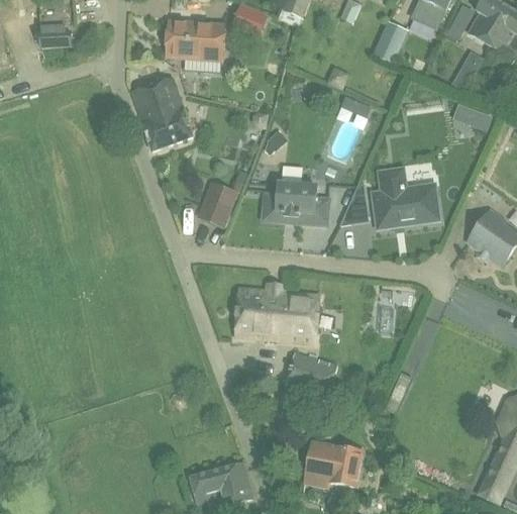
[(286,0),(282,11),(279,19),(299,27),(302,18),(303,18),(309,0),(286,0)]
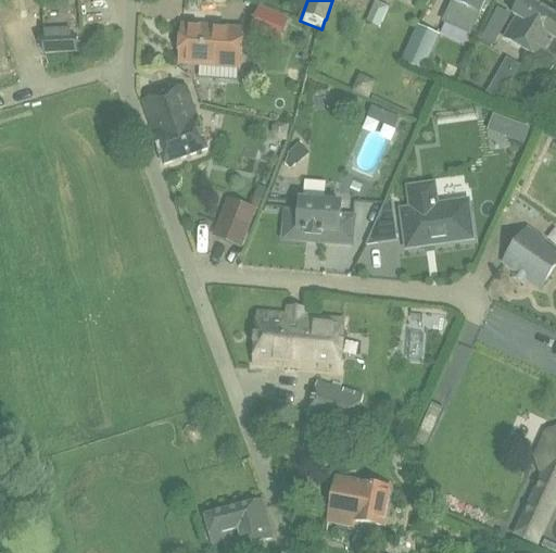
[(375,0),(365,22),(378,27),(389,4),(378,0),(375,0)]
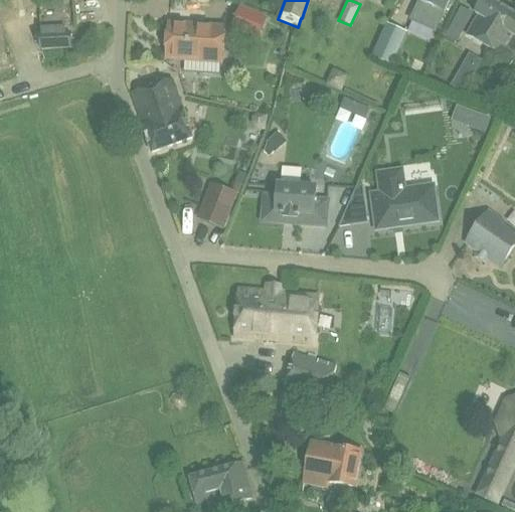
[(419,0),(411,19),(436,30),(449,0),(419,0)]
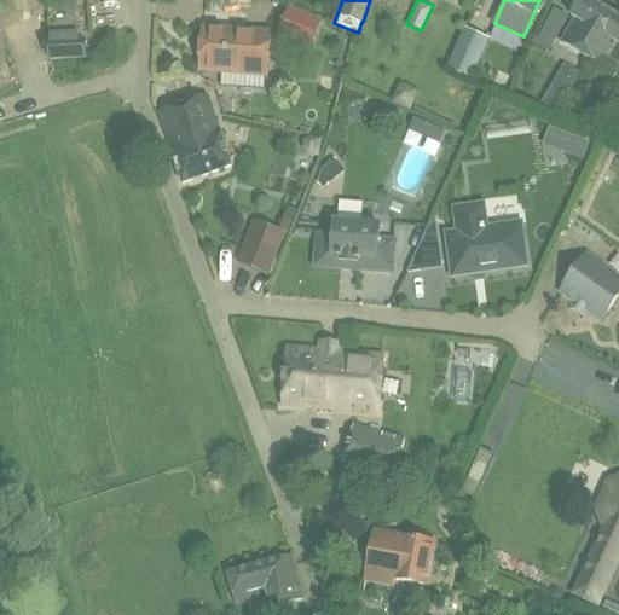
[(599,70),(602,63),(589,54),(613,12),(593,0),(578,0),(572,12),(576,15),(562,39),(588,53),(582,63),(591,69),(593,67),(599,70)]
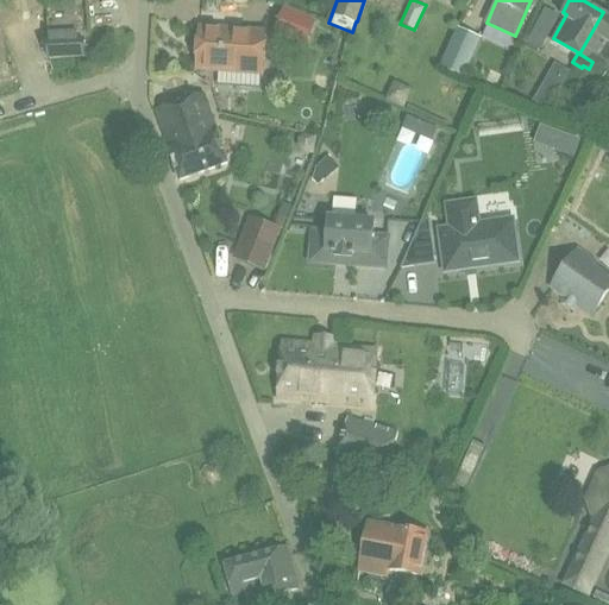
[(46,7),(48,19),(48,31),(49,38),(46,38),(49,57),(86,54),(83,35),(79,36),(77,27),(83,27),(82,16),(81,4),(75,4),(46,7)]
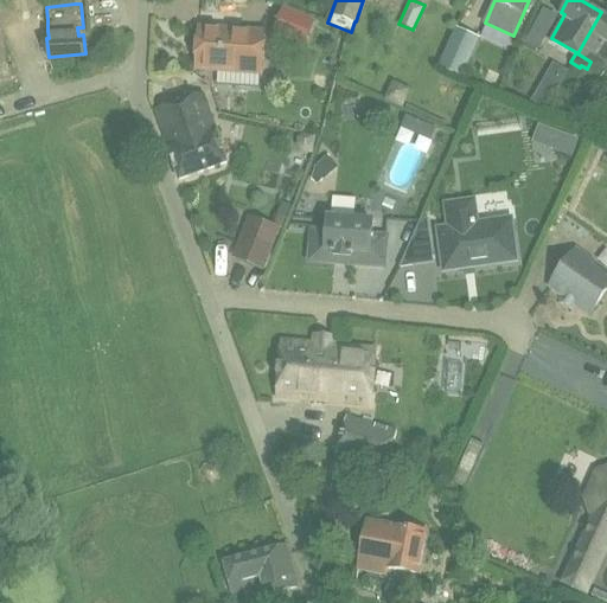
[(282,4),(272,32),(304,45),(315,17),(282,4)]
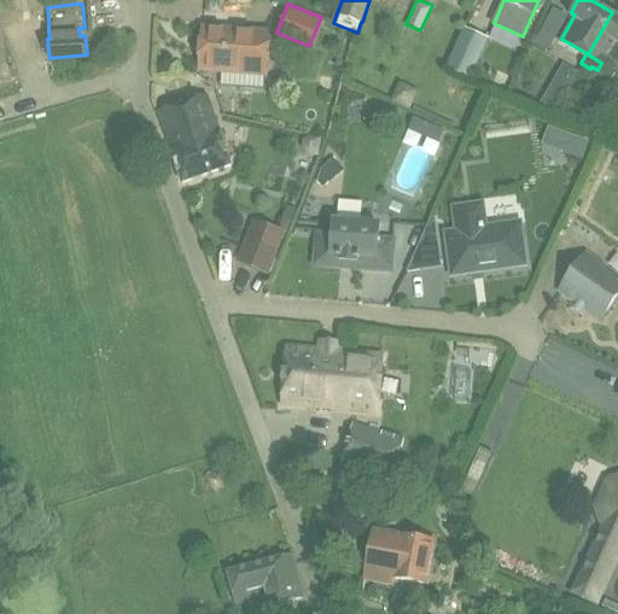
[(601,63),(602,63),(617,39),(617,15),(612,12),(588,54),(601,63)]
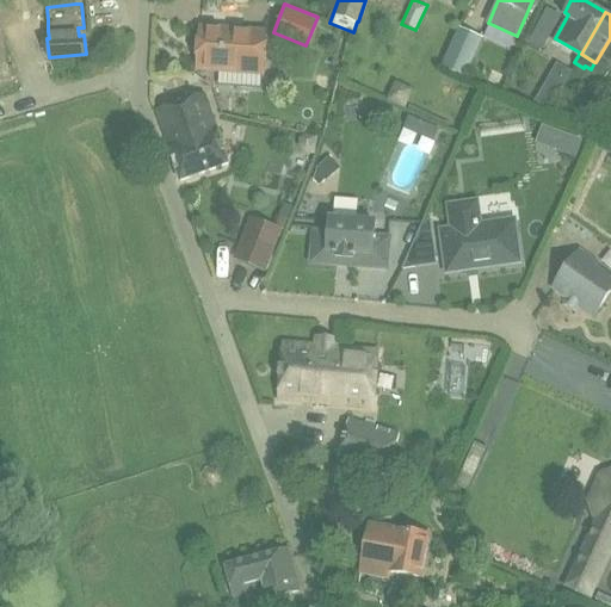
[(473,33),(464,29),(469,18),(464,16),(460,26),(449,49),(451,50),(444,64),(460,72),(466,57),(463,55),(473,33)]
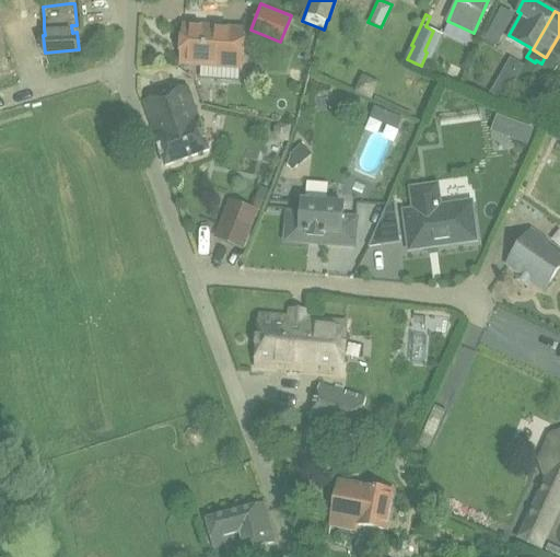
[(497,44),(505,28),(492,21),(483,37),(497,44)]
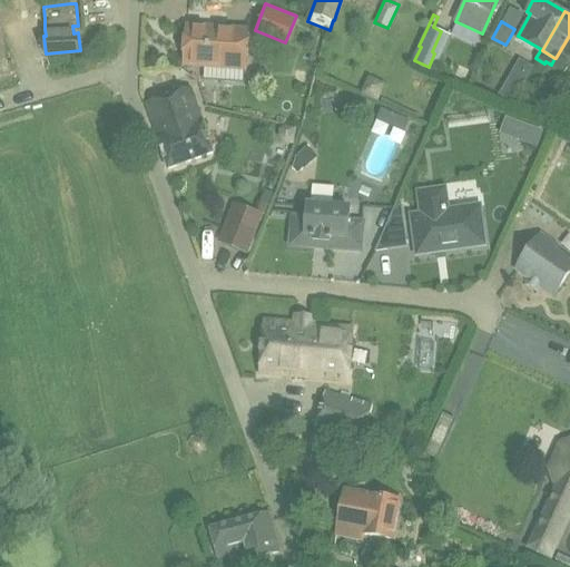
[(246,67),(249,27),(186,23),(184,64),(246,67)]
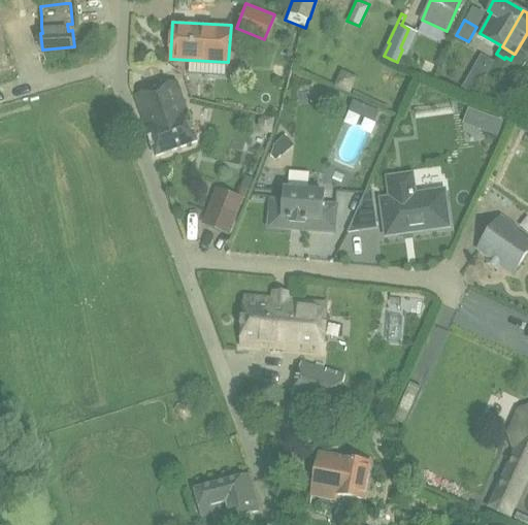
[(474,93),(481,81),(468,74),(462,86),(474,93)]
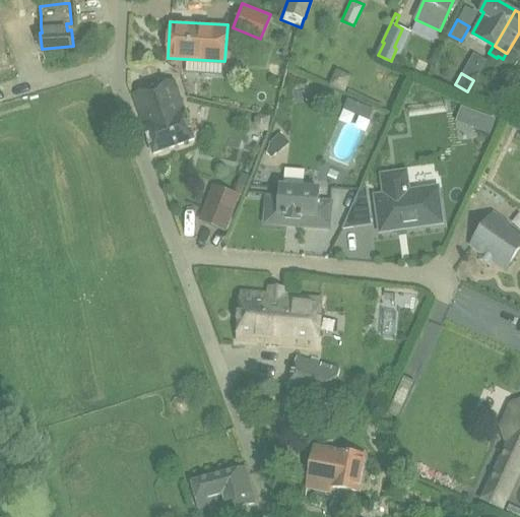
[(134,91),(143,119),(145,125),(144,125),(153,151),(194,137),(173,78),(134,91)]
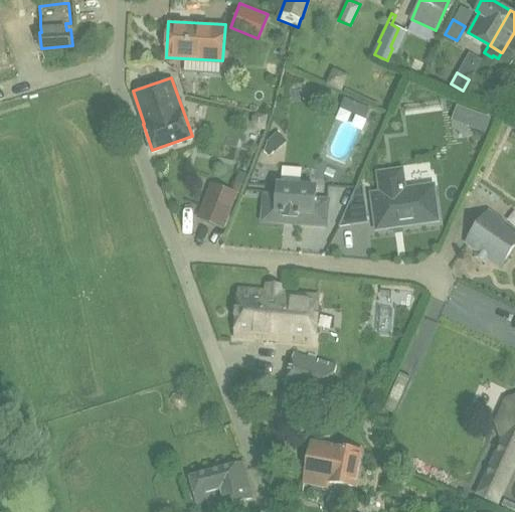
[(369,106),(344,96),(339,107),(365,118),(369,106)]
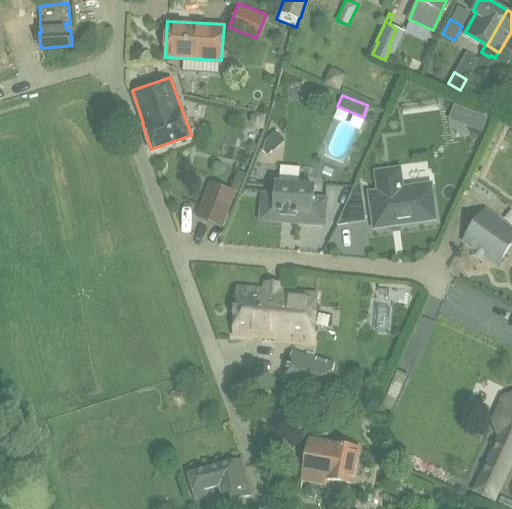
[(253,125),(264,127),(266,112),(255,110),(251,113),(249,120),(253,125)]
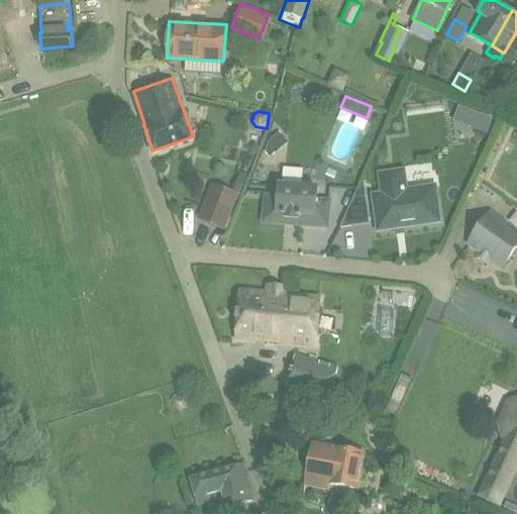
[(270,157),(289,139),(280,129),(267,141),(264,149),(270,157)]
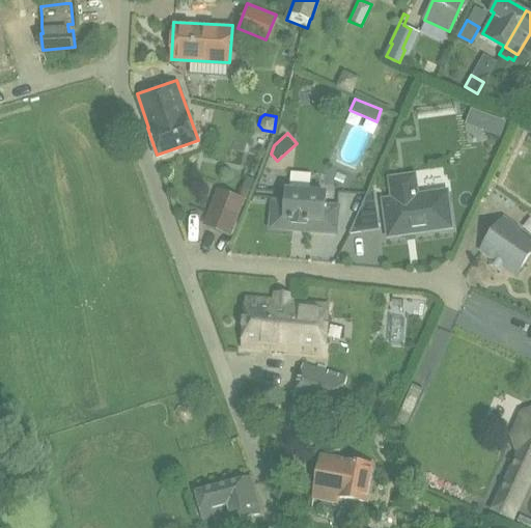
[(384,198),(388,235),(451,226),(447,190),(417,194),(414,173),(390,176),(392,197),(384,198)]
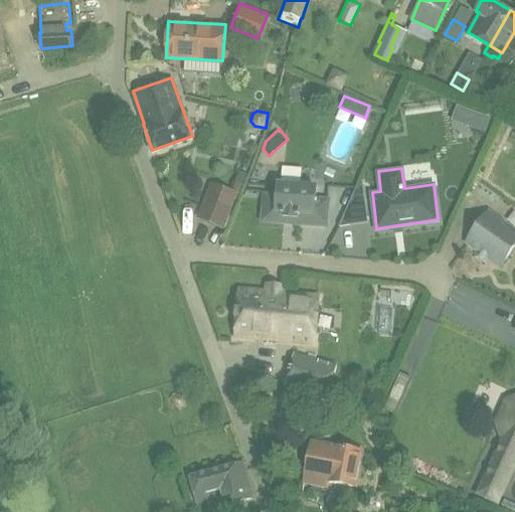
[(362,181),(359,179),(340,224),(367,220),(362,181)]
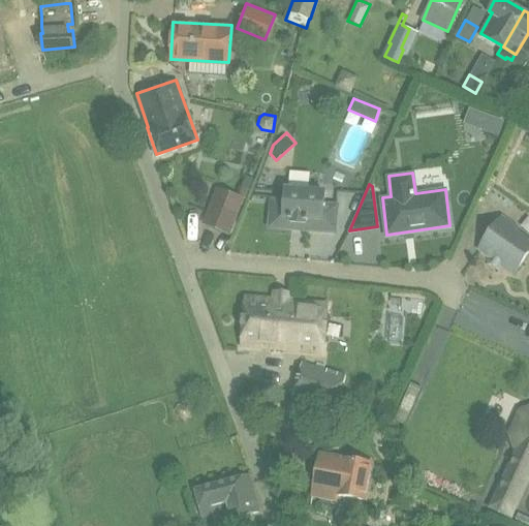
[(273,199),(271,224),(291,226),(292,222),(304,222),(304,227),(313,228),(313,223),(320,224),(320,228),(335,229),(337,204),(323,203),(324,191),(285,189),(284,200),(273,199)]
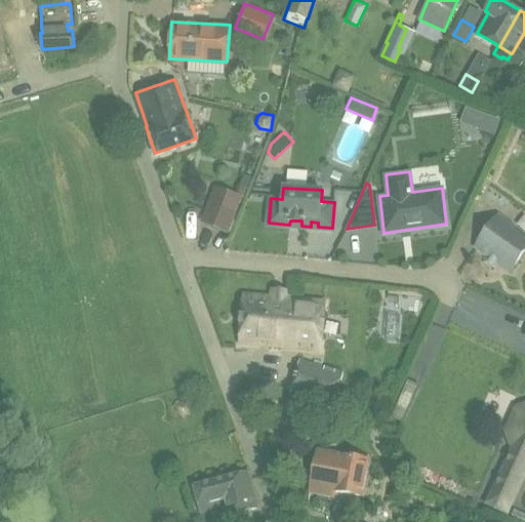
[(212,198),(204,221),(229,231),(242,196),(231,192),(226,203),(212,198)]
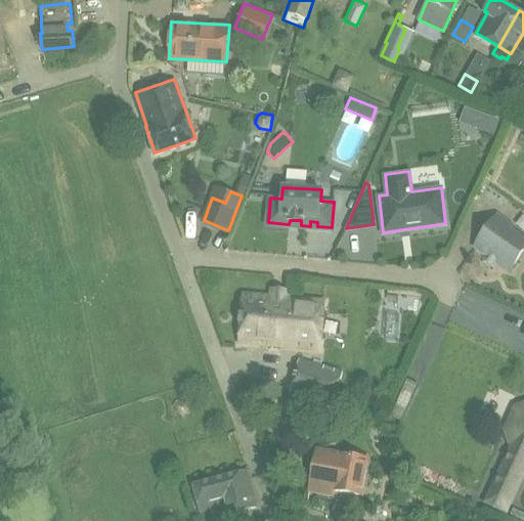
[(509,269),(523,248),(523,239),(509,228),(511,224),(497,215),(476,245),(509,269)]
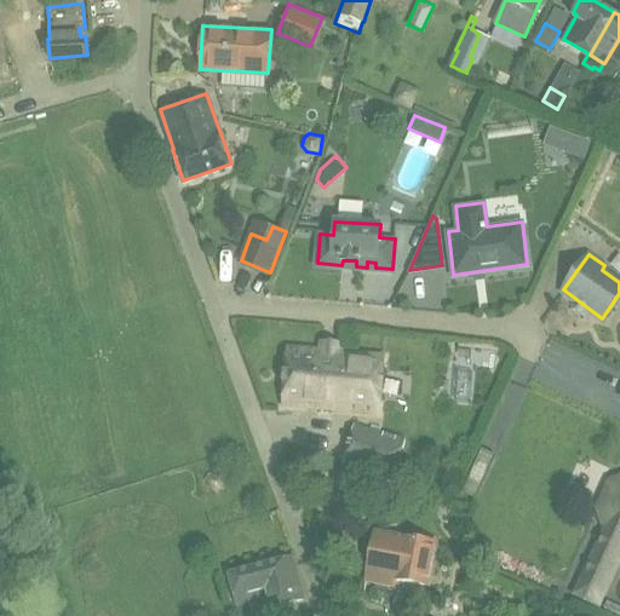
[(384,350),(285,341),(279,404),(379,413),(384,350)]
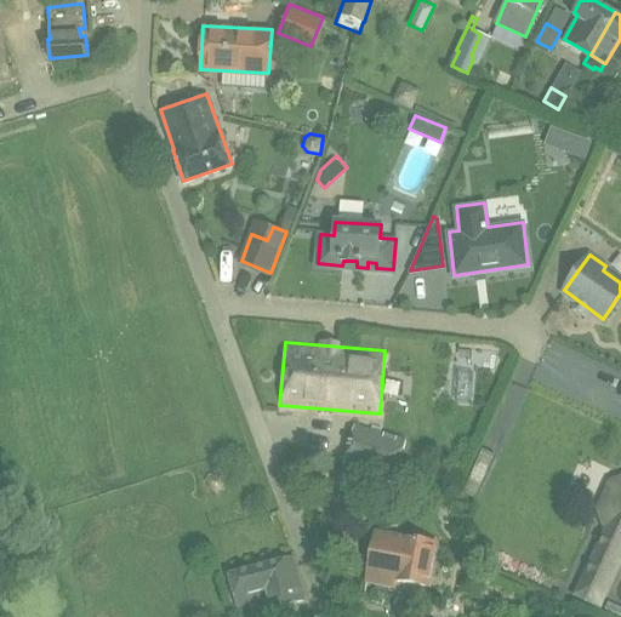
[(403,438),(355,423),(345,460),(392,474),(403,438)]
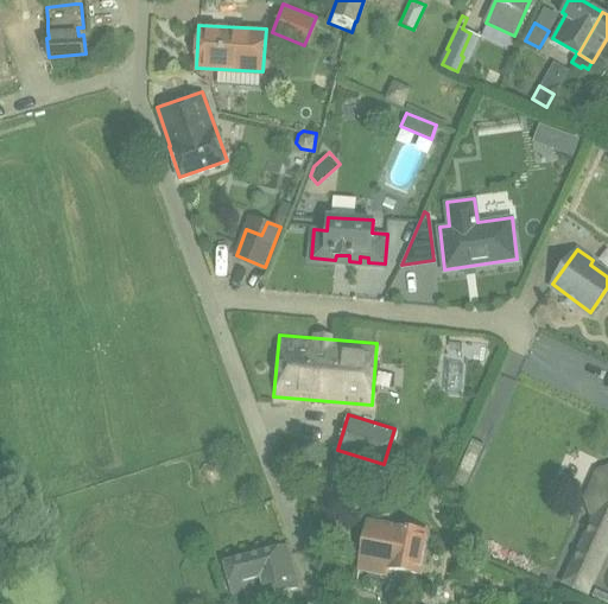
[(453,481),(466,487),(486,444),(470,437),(453,481)]
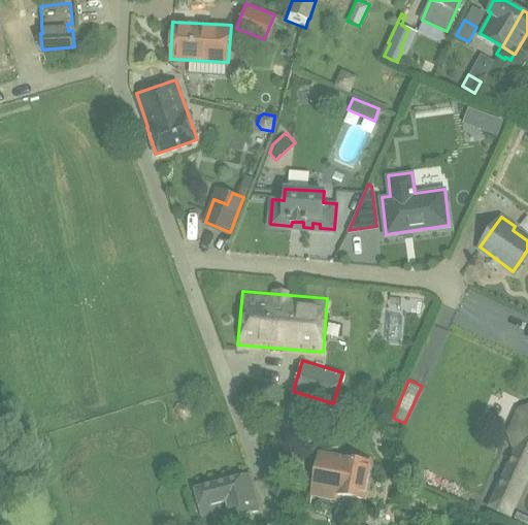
[(176,413),(182,416),(185,416),(186,416),(187,416),(188,416),(189,416),(189,415),(190,415),(190,414),(190,413),(191,412),(191,411),(190,411),(190,409),(190,408),(190,407),(190,406),(190,405),(189,405),(189,404),(189,403),(188,402),(187,402),(186,402),(185,402),(184,402),(183,402),(182,402),(180,402),(179,402),(178,402),(178,403),(177,404),(177,405),(177,406),(177,407),(177,408),(177,409),(177,411),(176,412),(176,413)]
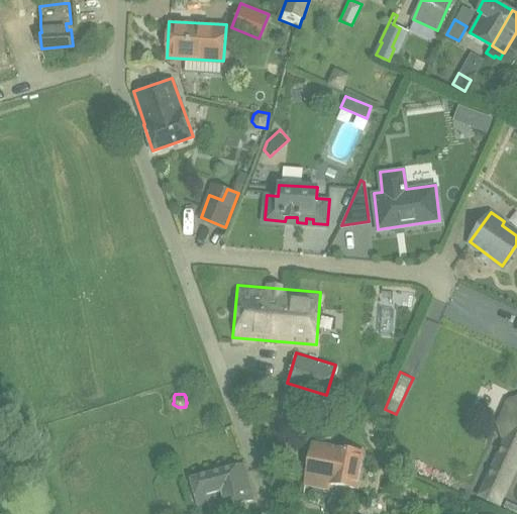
[(516,395),(507,399),(497,421),(504,437),(479,494),(499,503),(516,464),(516,395)]
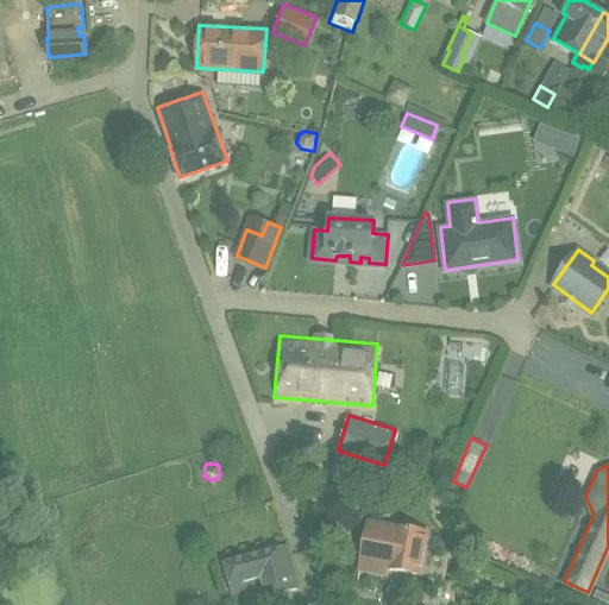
[(369,520),(365,536),(359,568),(387,574),(388,567),(421,573),(429,531),(369,520)]
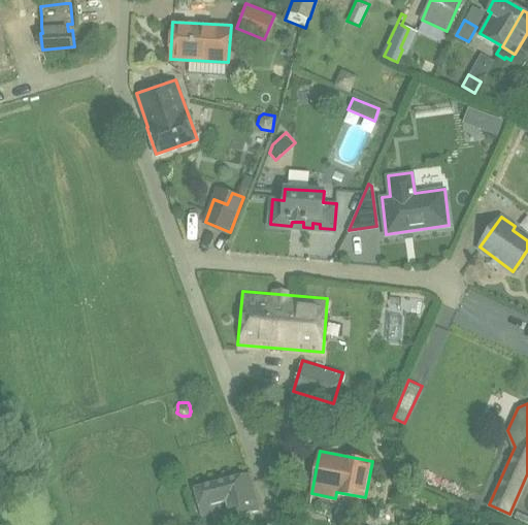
[(258,509),(249,472),(195,487),(201,507),(223,502),(227,517),(258,509)]
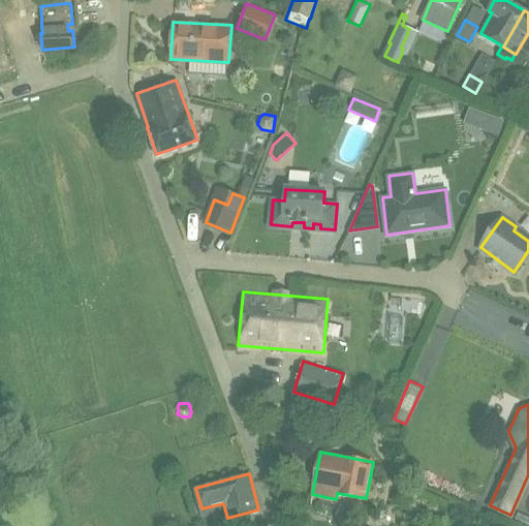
[(468,511),(476,516),(480,508),(478,502),(472,500),(468,511)]
